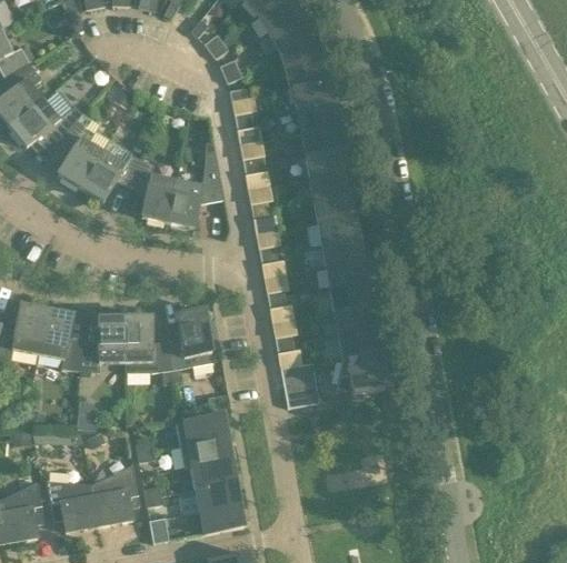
[(79,11),(73,0),(65,0),(71,14),(79,11)]
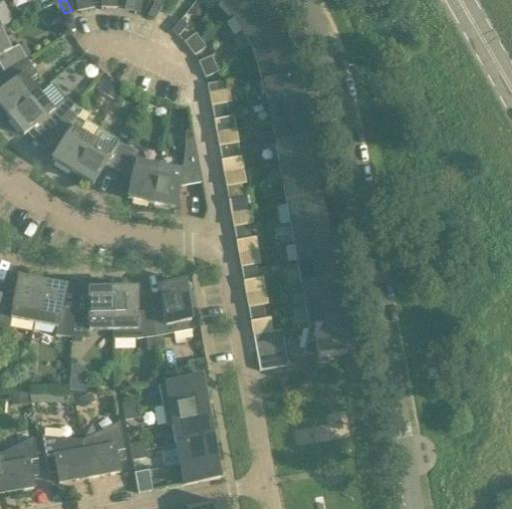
[(135,0),(134,7),(142,9),(144,0),(135,0)]
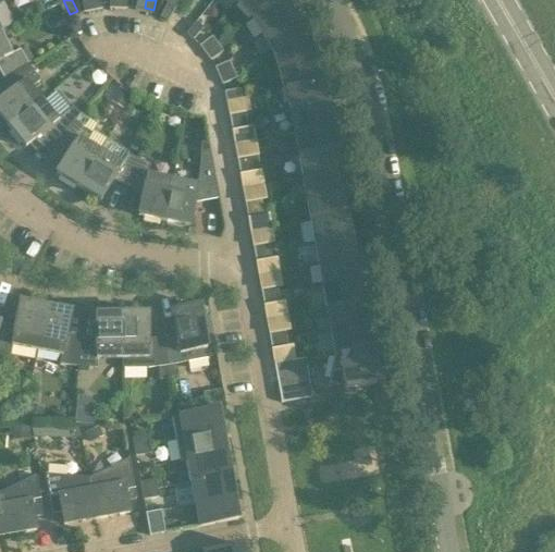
[(176,3),(171,0),(168,0),(161,13),(169,17),(176,3)]
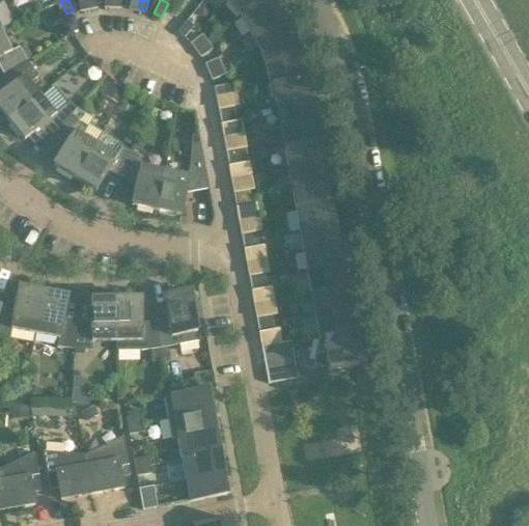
[(242,12),(258,0),(229,0),(242,12)]
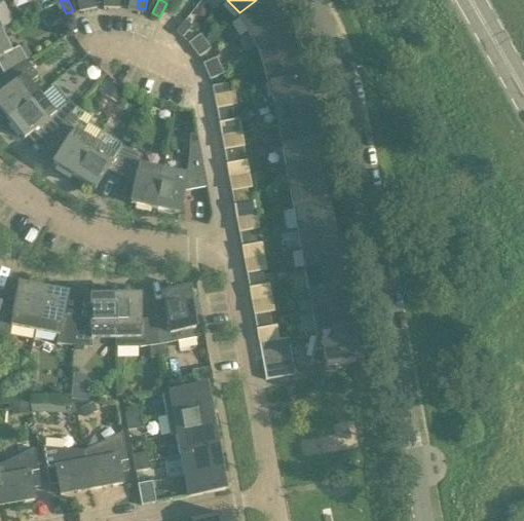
[(278,11),(271,0),(256,0),(239,12),(249,29),(278,11)]
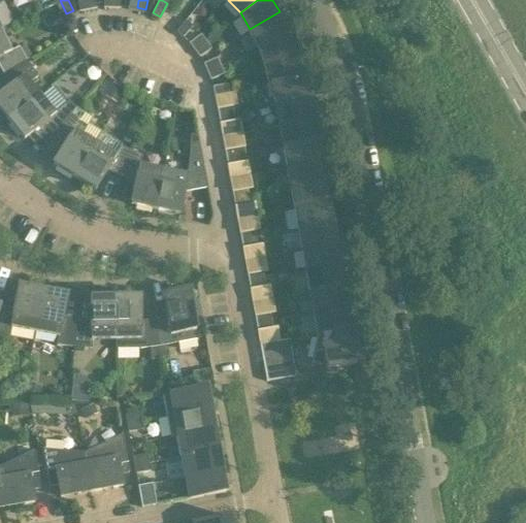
[(280,11),(250,29),(260,45),(292,31),(280,11)]
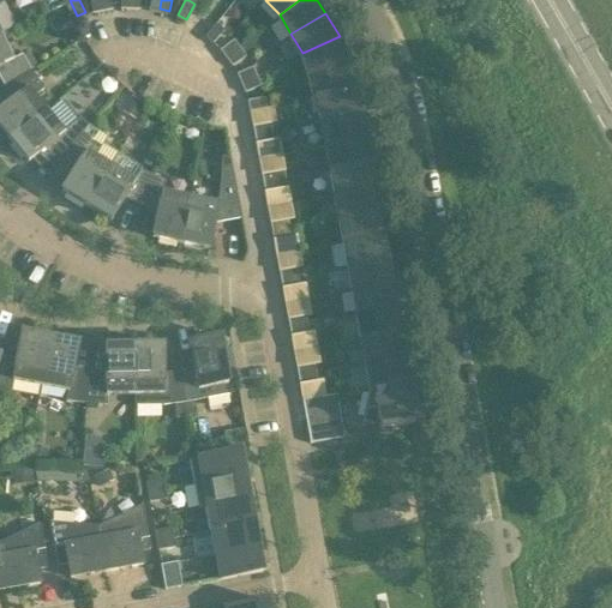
[(217,19),(207,32),(215,40),(226,26),(217,19)]
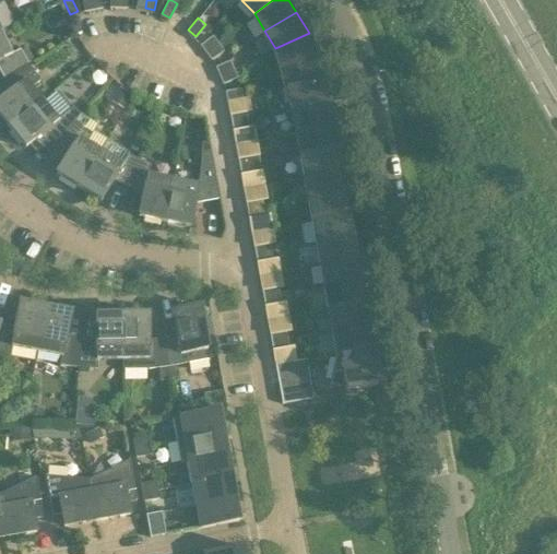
[(13,49),(2,27),(0,27),(0,66),(4,73),(30,59),(22,46),(13,49)]
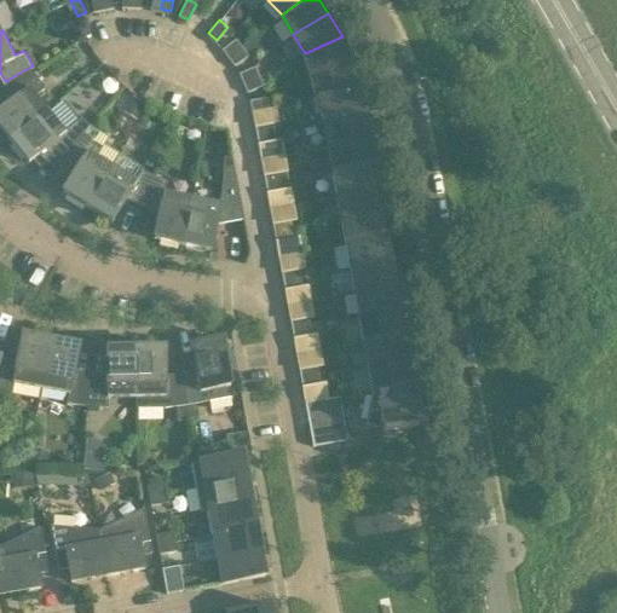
[(229,55),(243,44),(237,35),(223,46),(229,55)]
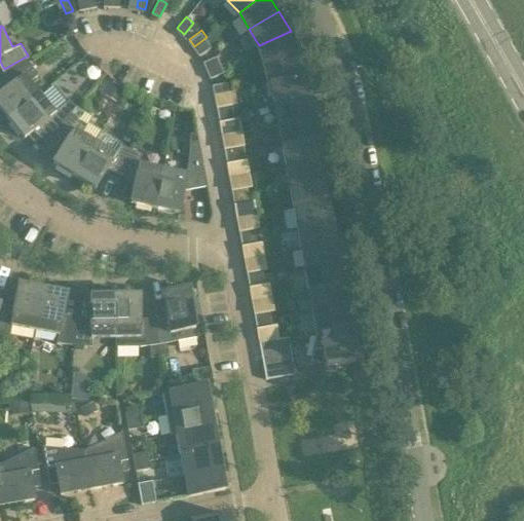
[(297,53),(291,31),(259,45),(264,63),(297,53)]
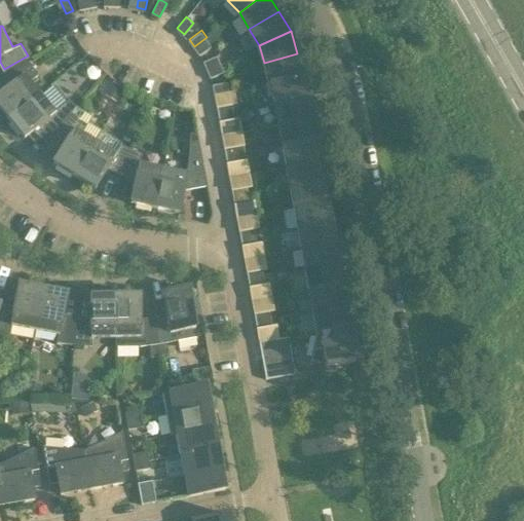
[(207,37),(194,46),(200,53),(212,44),(207,37)]
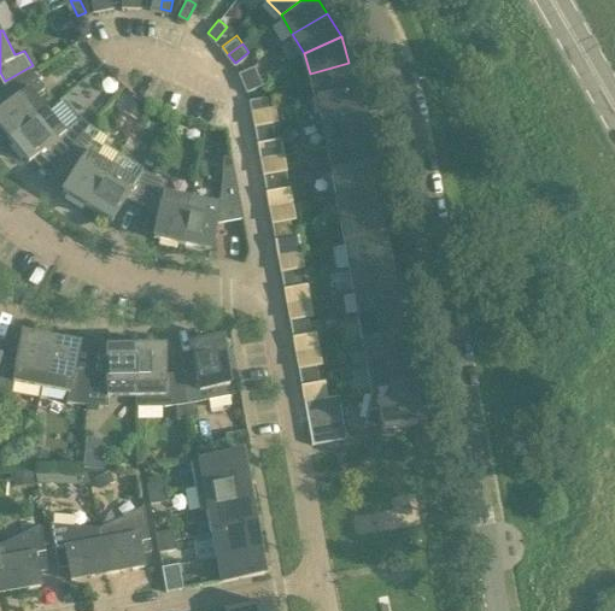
[(244,80),(259,72),(256,63),(239,70),(244,80)]
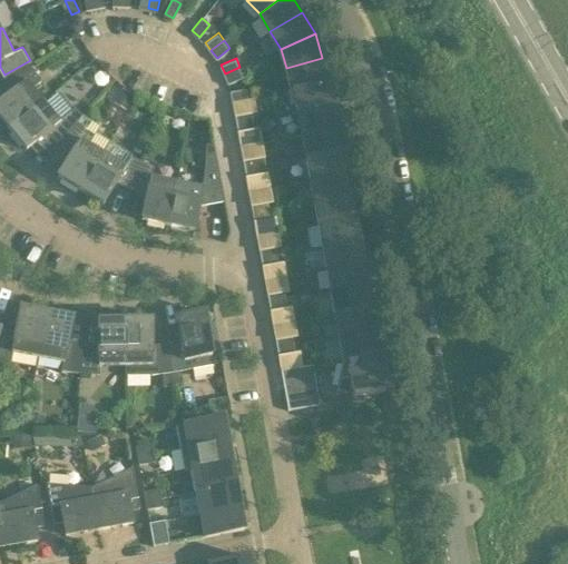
[(286,68),(292,88),(332,81),(331,80),(329,80),(322,58),(286,68)]
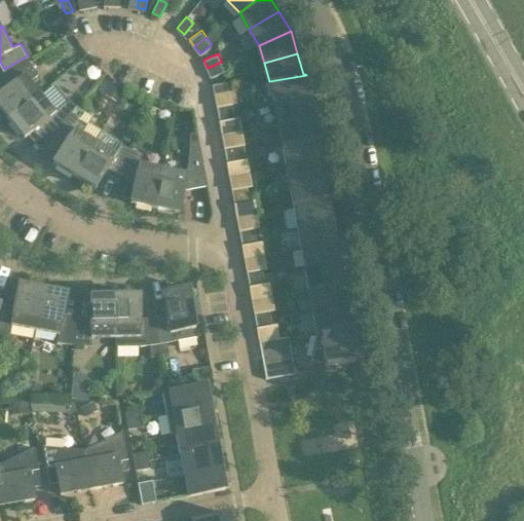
[(0,104),(9,116),(41,89),(32,78),(39,72),(33,65),(28,56),(4,69),(11,82),(0,91),(0,104)]
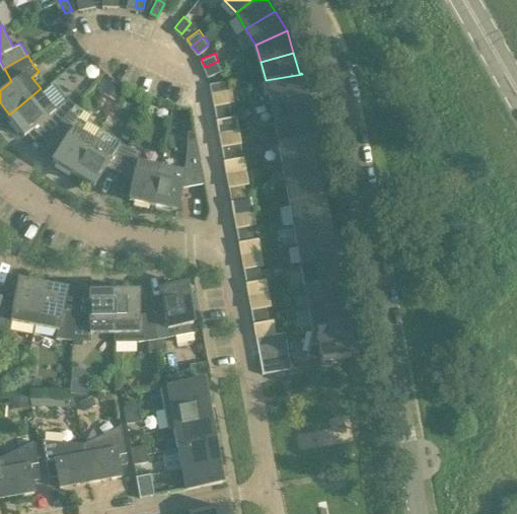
[(218,61),(205,67),(208,75),(221,69),(218,61)]
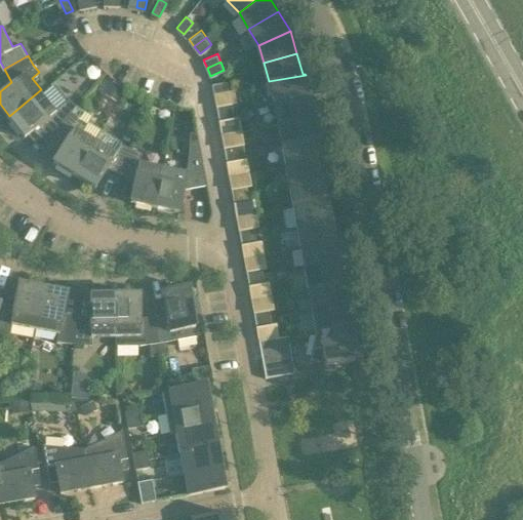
[(306,75),(269,81),(270,82),(272,82),(275,102),(309,95),(306,75)]
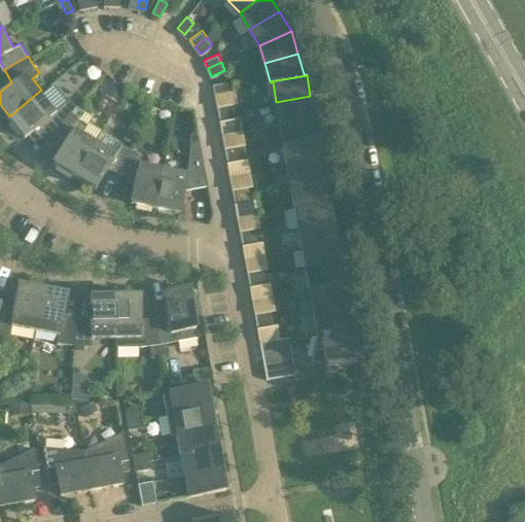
[(215,92),(230,89),(228,80),(213,82),(215,92)]
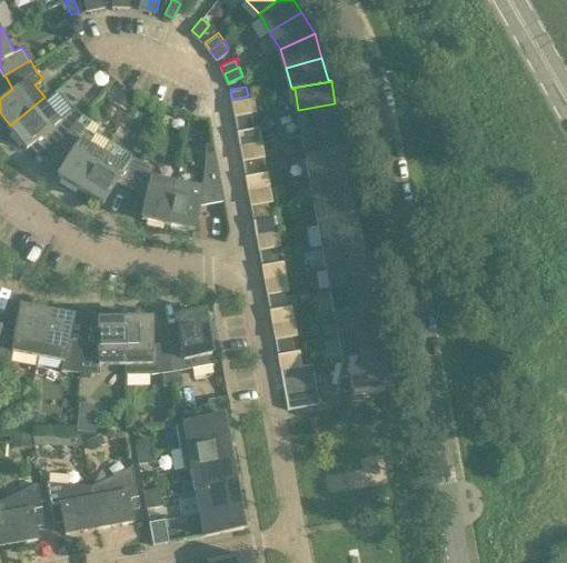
[(59,141),(78,119),(83,112),(76,104),(61,117),(45,97),(10,126),(27,146),(47,130),(59,141)]
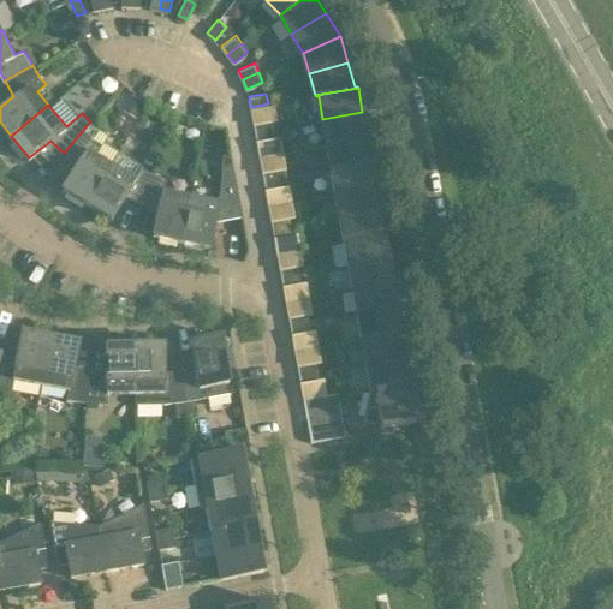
[(367,136),(362,112),(322,119),(327,143),(367,136)]
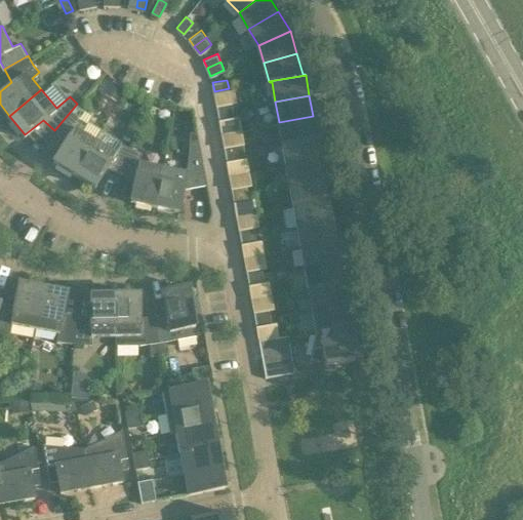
[(219,112),(234,109),(232,101),(217,104),(219,112)]
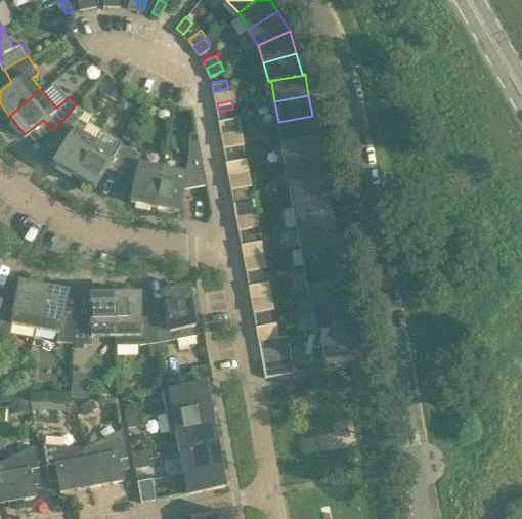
[(233,109),(219,112),(220,120),(234,118),(233,109)]
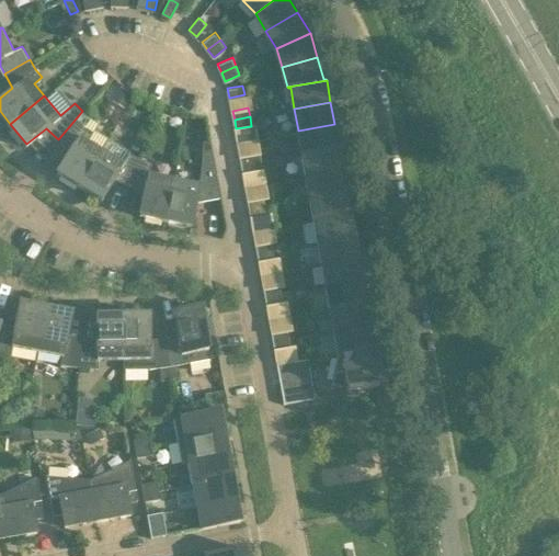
[(80,184),(103,147),(89,138),(94,129),(86,125),(77,117),(58,139),(70,149),(57,171),(80,184)]
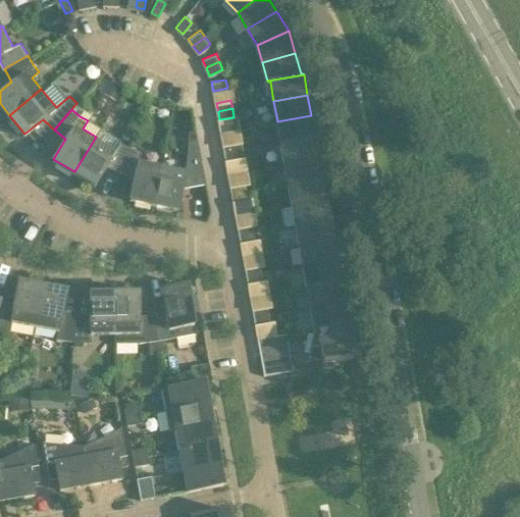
[(315,136),(311,115),(277,121),(280,142),(315,136)]
